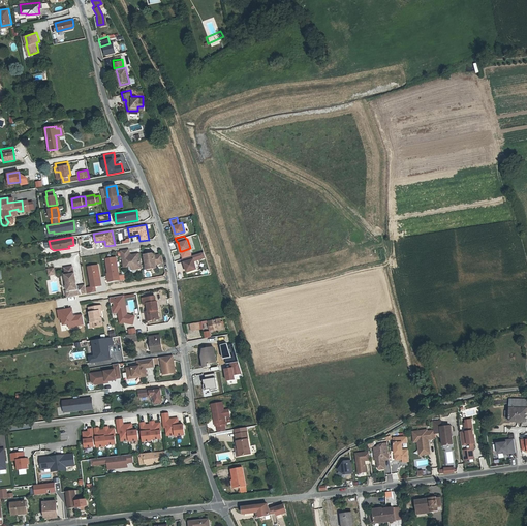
[(190,248),(182,251),(183,256),(190,254),(191,253),(190,248)]
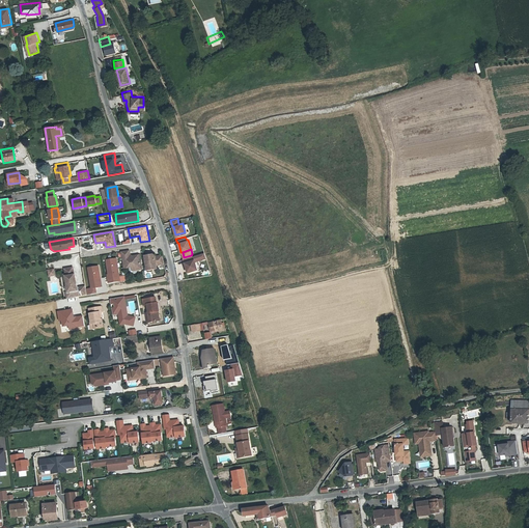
[(130,250),(121,251),(123,268),(133,266),(137,269),(142,269),(140,254),(132,256),(130,254),(130,250)]
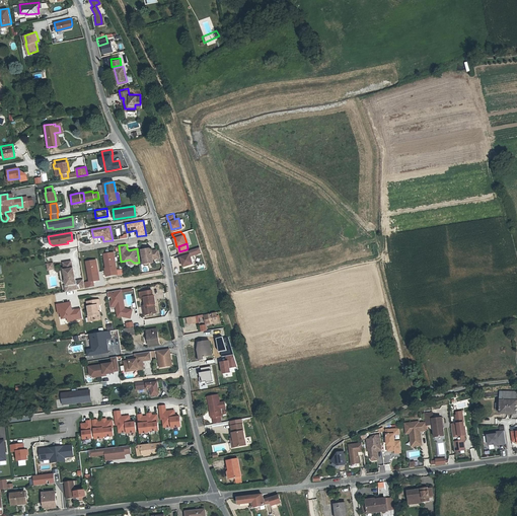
[(189,252),(190,253),(201,250),(200,245),(188,248),(187,249),(188,252),(189,252)]
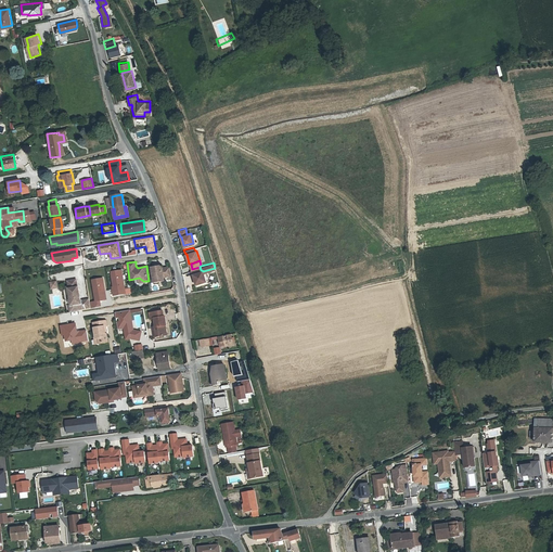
[(162,265),(152,267),(154,282),(164,280),(164,277),(171,274),(170,267),(163,268),(162,265)]
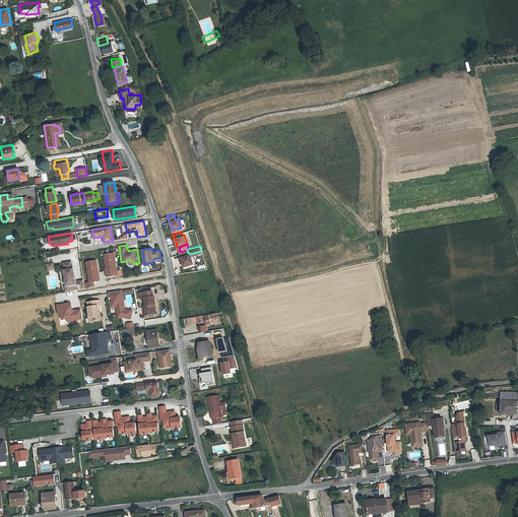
[(178,253),(179,257),(180,256),(183,265),(193,262),(190,254),(189,253),(188,253),(187,250),(180,252),(178,253)]
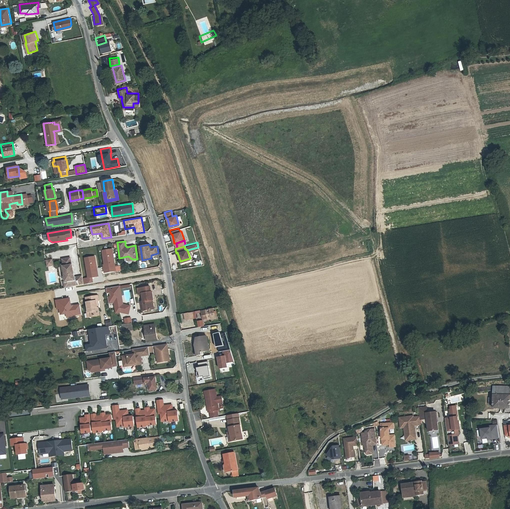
[(113,248),(107,249),(107,252),(104,253),(106,263),(104,264),(105,272),(116,270),(113,248)]
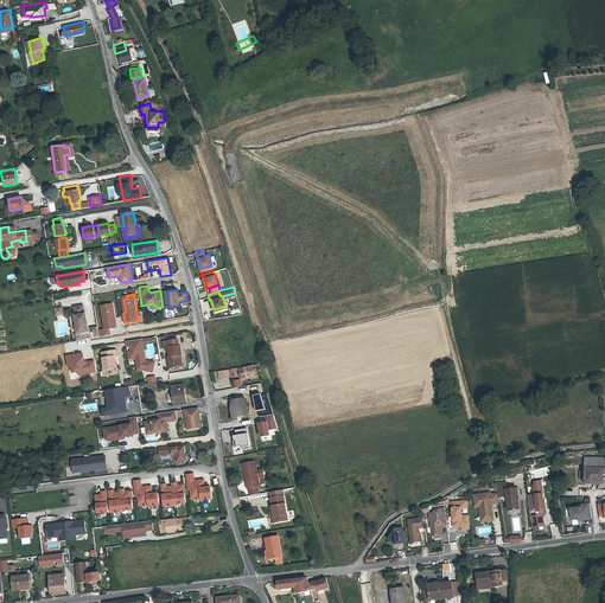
[(197,296),(203,315),(210,313),(205,294),(197,296)]
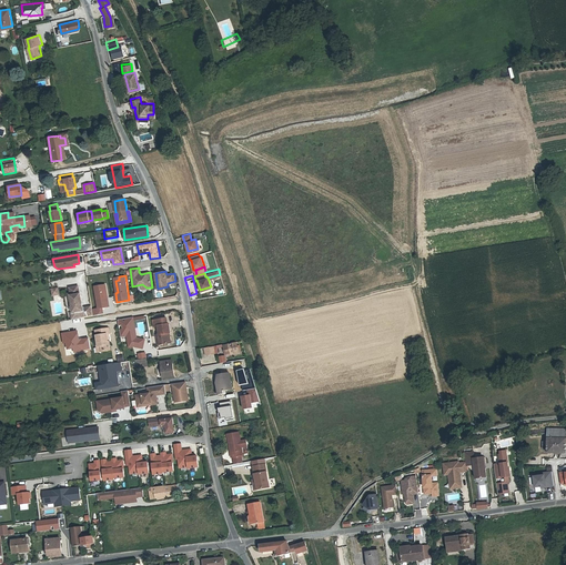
[(91,309),(92,314),(102,313),(102,306),(109,306),(105,283),(98,284),(99,290),(95,290),(98,308),(91,309)]
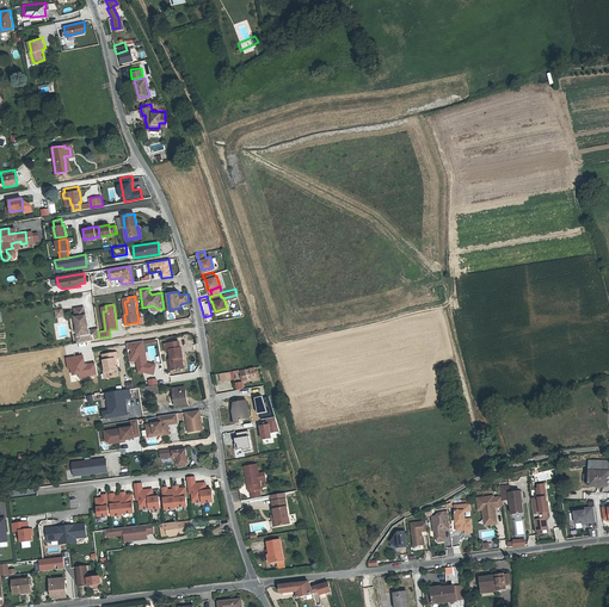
[(80,341),(90,340),(87,330),(85,314),(84,307),(75,308),(77,315),(75,315),(79,335),(80,341)]
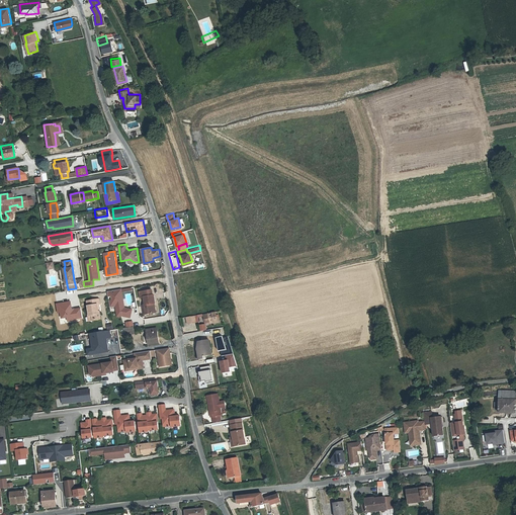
[(83,278),(74,280),(76,288),(84,286),(83,281),(83,278)]
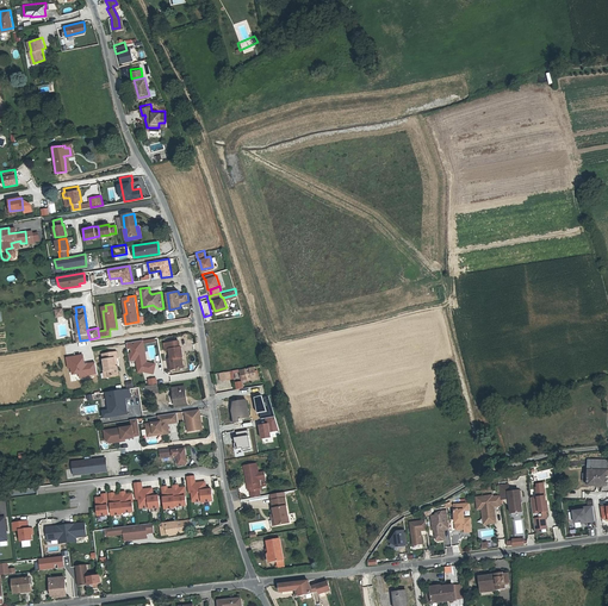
[(136,368),(140,368),(150,370),(153,361),(144,358),(140,337),(124,341),(128,358),(134,357),(136,368)]
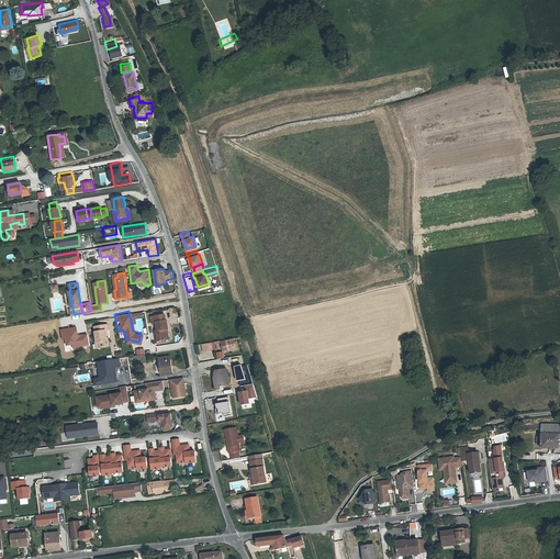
[(153,322),(157,322),(158,331),(157,331),(158,341),(169,339),(168,330),(169,328),(168,320),(167,314),(153,316),(153,322)]
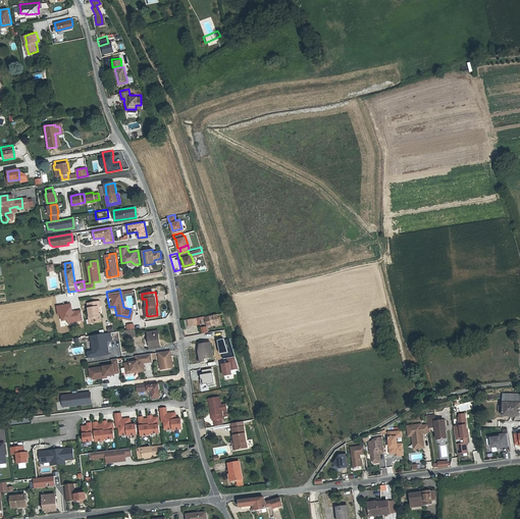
[(79,307),(69,309),(68,301),(55,304),(56,312),(58,311),(59,317),(65,316),(66,320),(74,319),(73,318),(80,317),(79,307)]
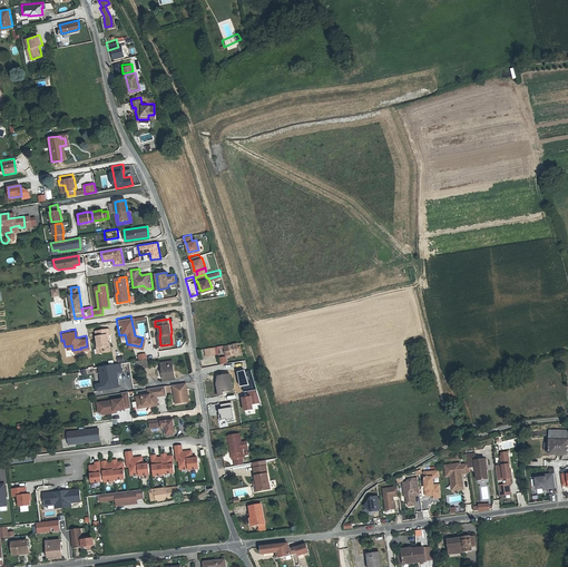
[(96,331),(97,342),(98,348),(100,348),(101,353),(111,351),(110,343),(107,343),(107,341),(108,341),(108,335),(110,334),(109,329),(96,331)]
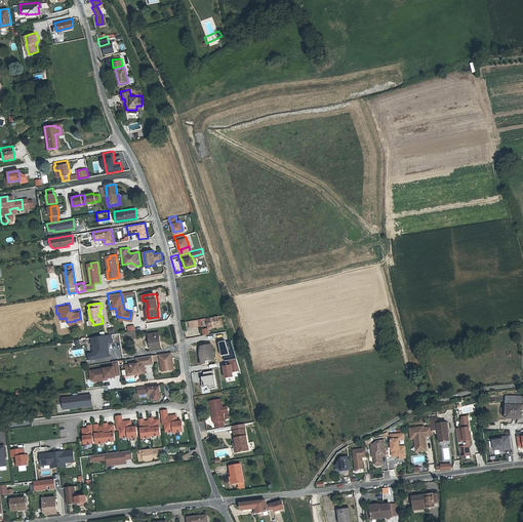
[(217,315),(209,316),(211,324),(211,325),(219,323),(217,315)]
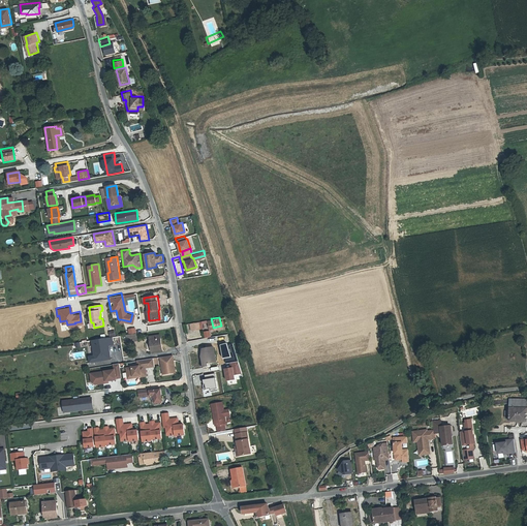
[(125,334),(127,341),(136,340),(135,333),(129,334),(125,334)]
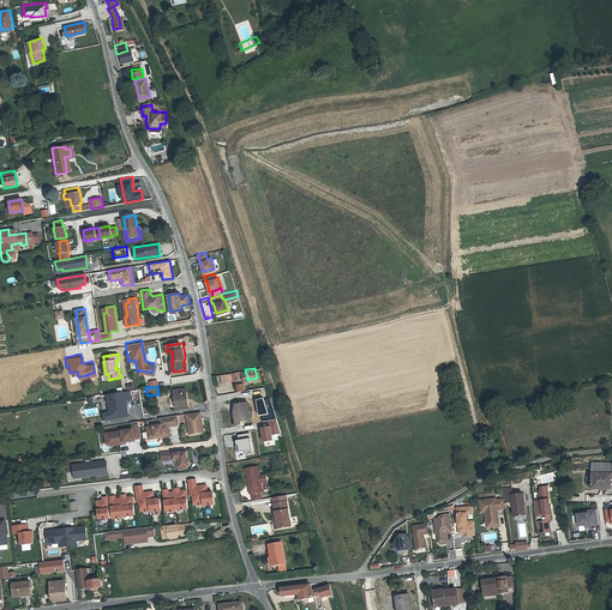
[(185,388),(173,390),(175,406),(187,405),(185,388)]
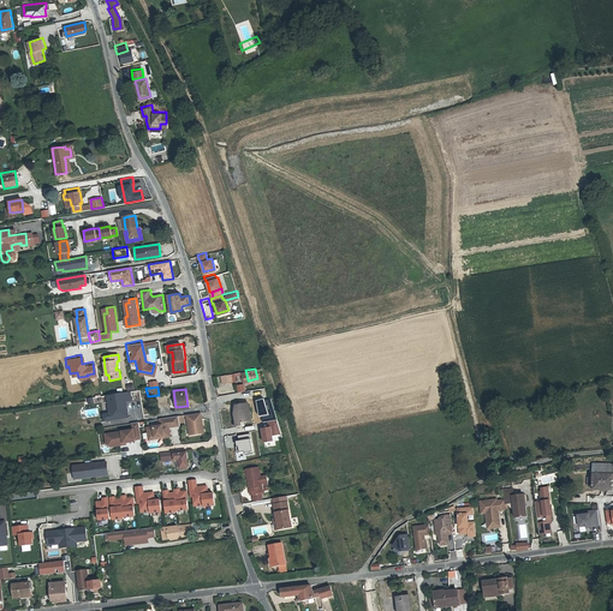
[(130,397),(129,390),(107,394),(108,401),(109,412),(101,413),(102,418),(128,414),(126,408),(124,408),(123,399),(130,397)]
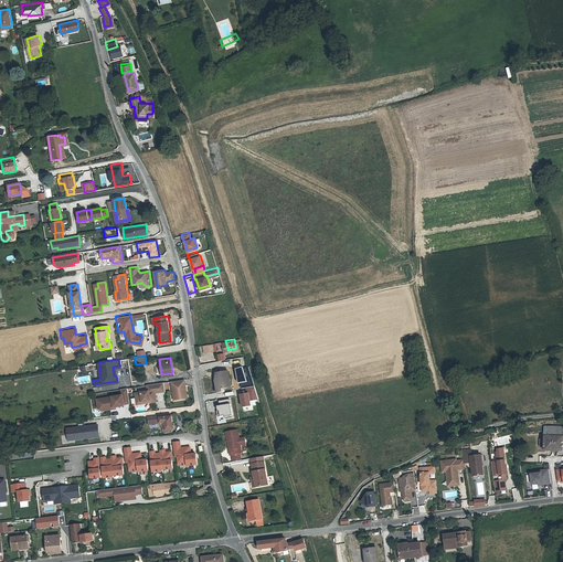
[(214,371),(212,380),(213,390),(220,389),(220,385),(227,384),(224,369),(214,371)]
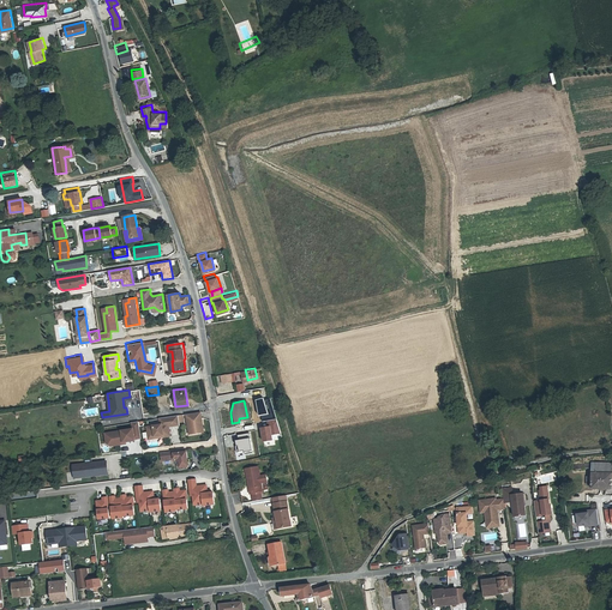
[(202,430),(199,411),(185,414),(189,433),(202,430)]
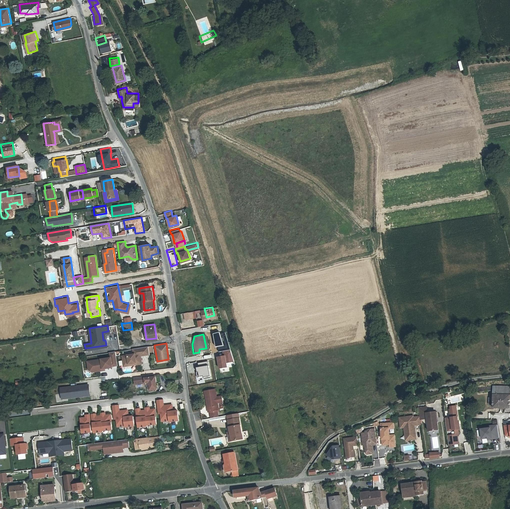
[(148,353),(147,346),(130,348),(131,354),(119,356),(121,366),(130,364),(130,363),(135,362),(135,363),(140,363),(139,355),(148,353)]
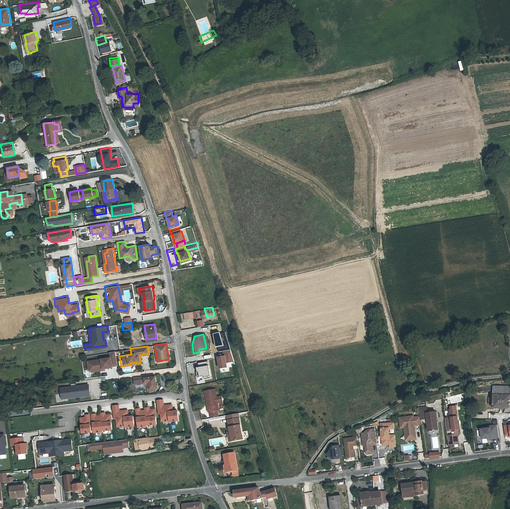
[(227,367),(226,362),(234,361),(230,349),(223,351),(224,357),(217,358),(219,368),(227,367)]
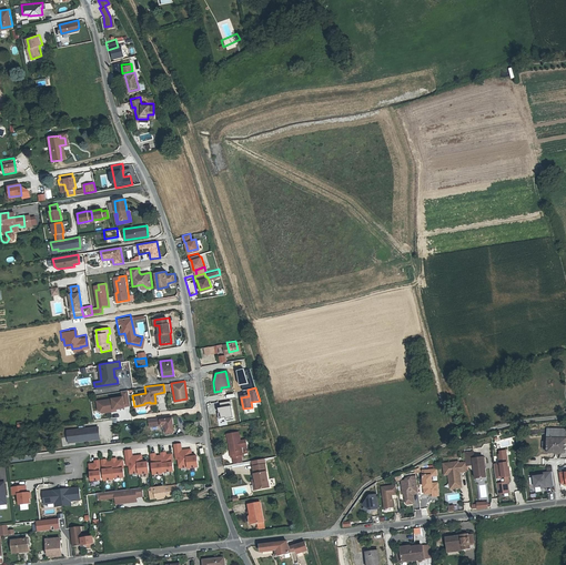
[(120,391),(121,396),(99,400),(100,406),(104,410),(114,409),(123,407),(123,405),(129,404),(127,390),(120,391)]
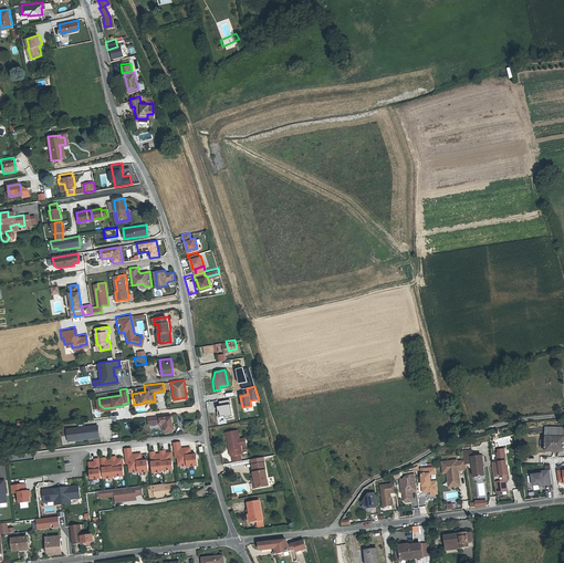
[(229,399),(225,399),(225,397),(217,398),(218,404),(216,404),(217,408),(216,409),(216,415),(219,414),(219,417),(225,417),(226,419),(232,417),(229,399)]
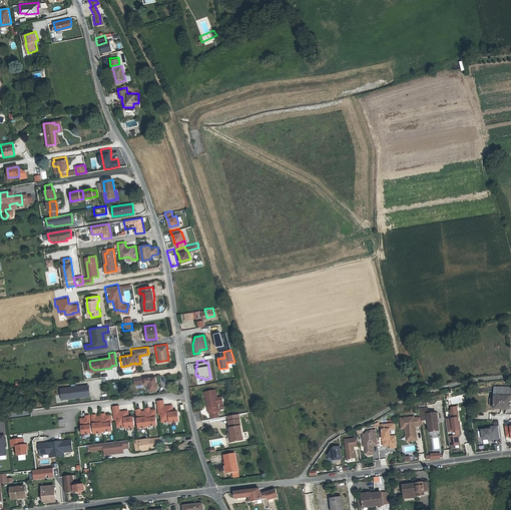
[(90,367),(89,361),(86,362),(87,370),(90,372),(103,370),(103,369),(94,370),(90,367)]
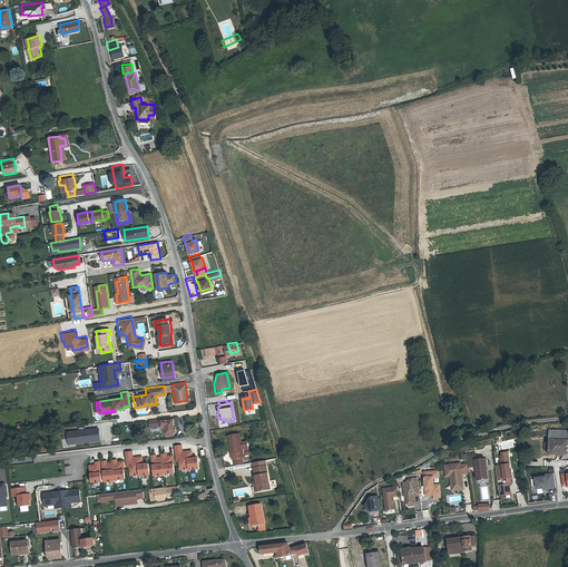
[(164,434),(165,434),(165,437),(173,436),(173,433),(174,433),(172,417),(148,420),(149,427),(160,426),(162,430),(163,430),(164,434)]
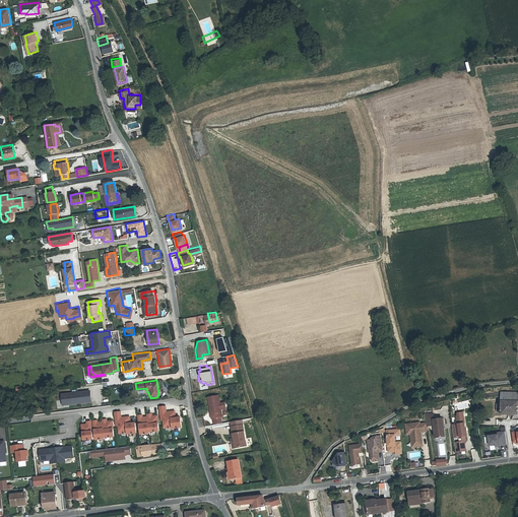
[(481,392),(483,392),(483,394),(499,394),(498,412),(516,412),(516,390),(500,389),(481,390),(481,392)]
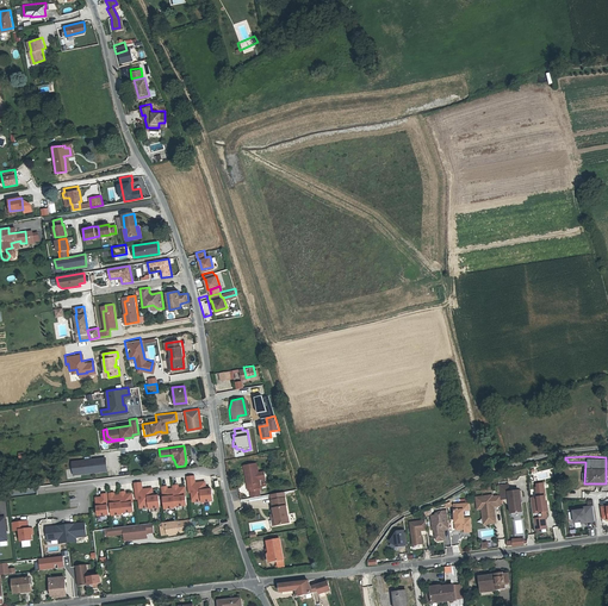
[(105,457),(72,462),(74,475),(106,470),(105,457)]
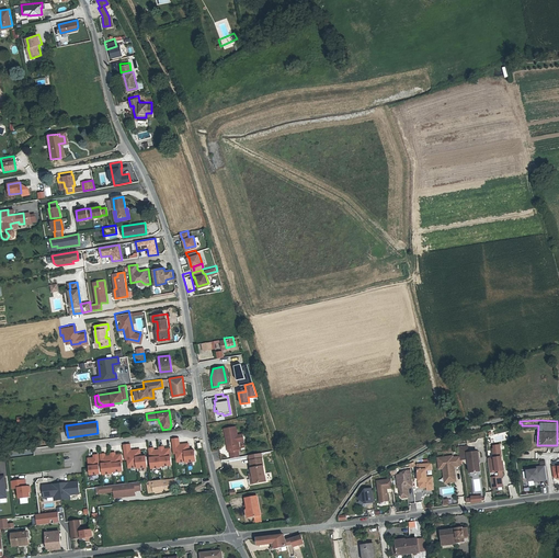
[(241,432),(236,433),(235,424),(223,426),(224,437),(225,437),(226,444),(225,444),(226,448),(228,448),(236,447),(238,447),(237,439),(242,437),(241,432)]
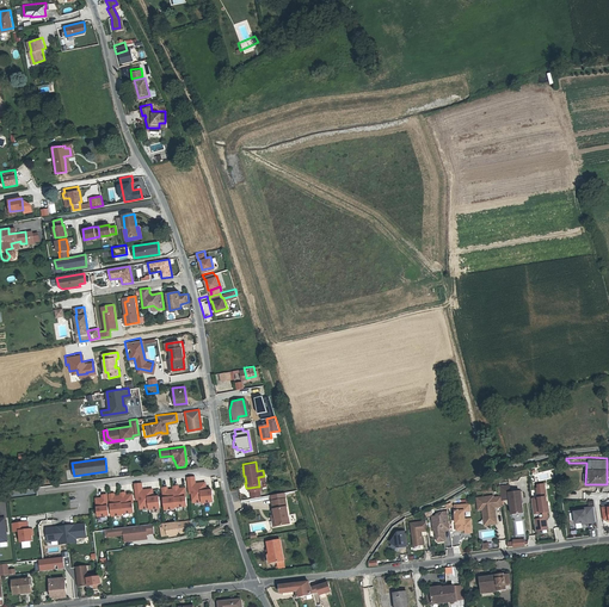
[(194,476),(188,477),(189,491),(191,491),(192,501),(202,500),(202,502),(213,500),(211,489),(205,490),(204,482),(195,483),(194,476)]
